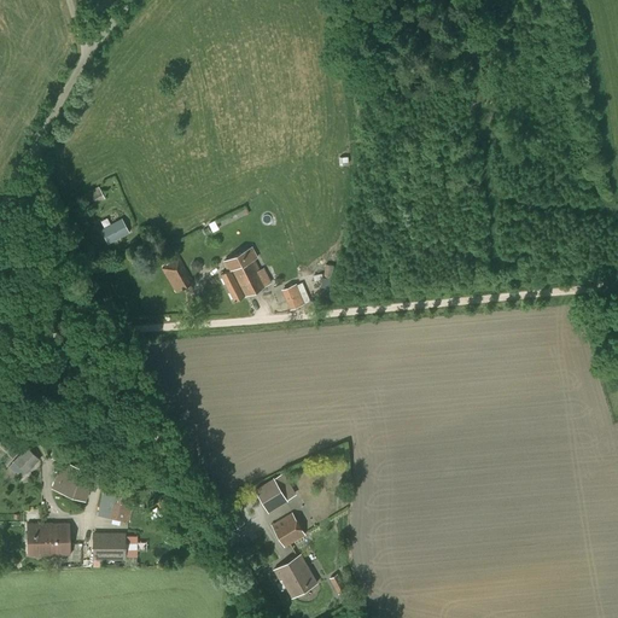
[(81,196),(87,208),(105,198),(99,187),(81,196)]
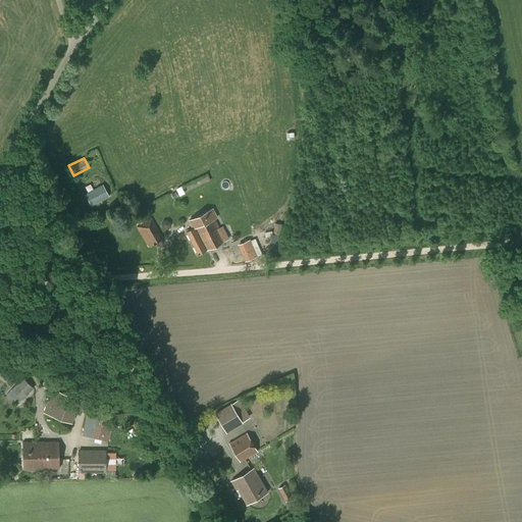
[(85,194),(91,205),(109,196),(102,185),(85,194)]
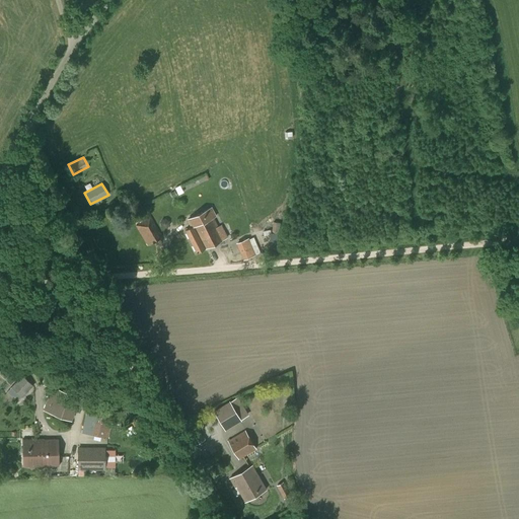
[(216,216),(212,207),(188,219),(191,227),(184,230),(197,253),(228,237),(221,225),(218,226),(213,217),(216,216)]
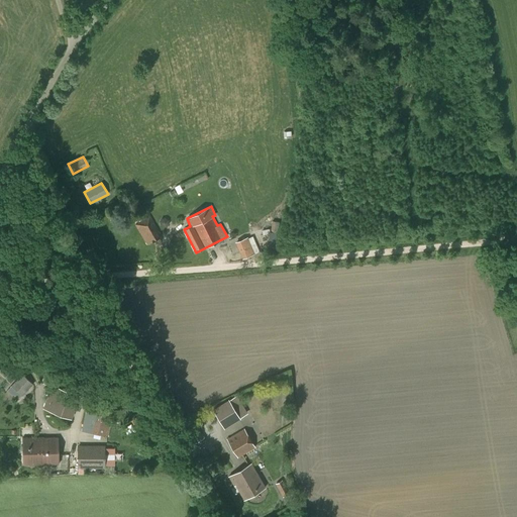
[(135,224),(147,244),(162,235),(149,216),(135,224)]
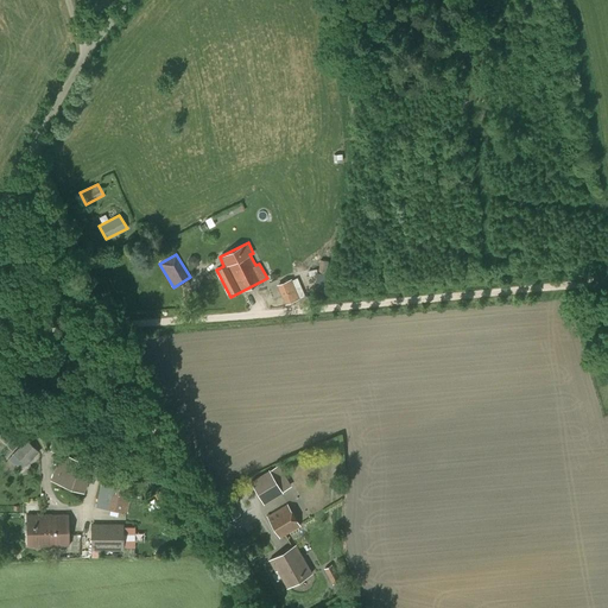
[(291,278),(277,285),(285,304),(305,296),(297,278),(292,280),(291,278)]
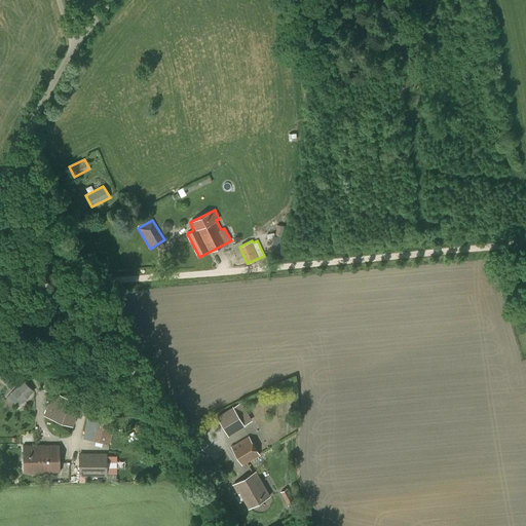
[(34,390),(23,380),(11,392),(19,399),(15,402),(19,405),(22,402),(23,403),(34,390)]
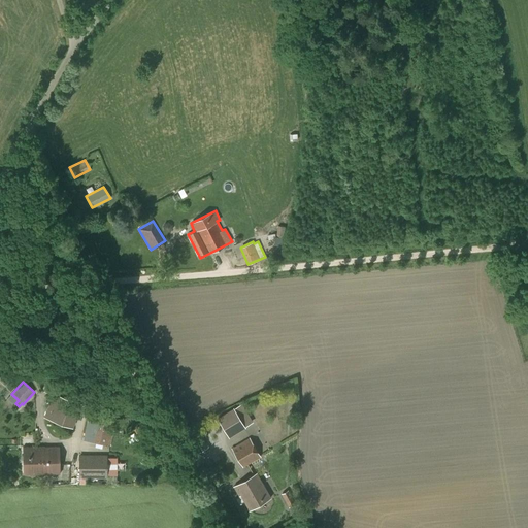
[(44,417),(73,427),(81,403),(53,393),(44,417)]
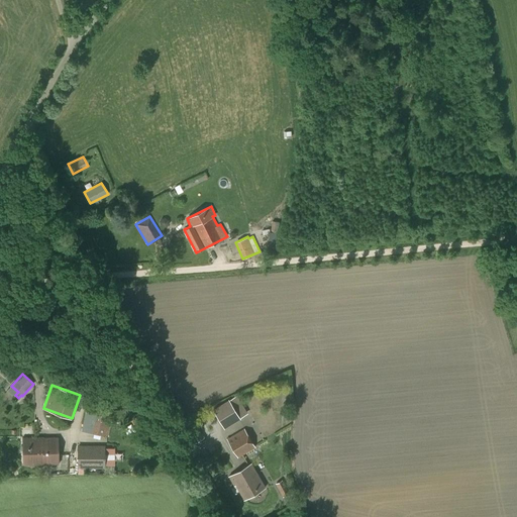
[(213,410),(214,411),(224,427),(247,413),(245,408),(237,395),(213,410)]
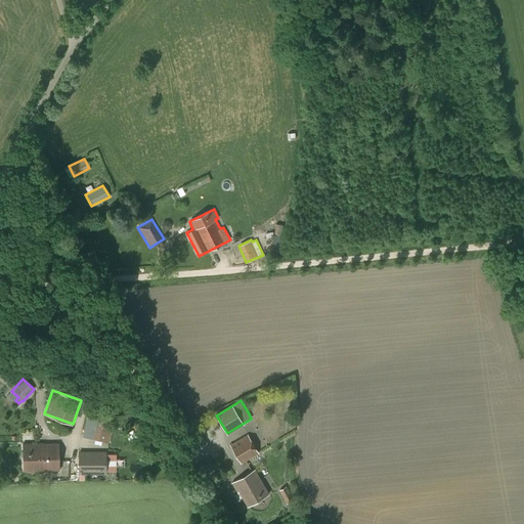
[(97,420),(94,439),(104,441),(108,442),(110,442),(114,424),(107,422),(110,416),(110,415),(108,415),(101,413),(99,421),(97,420)]
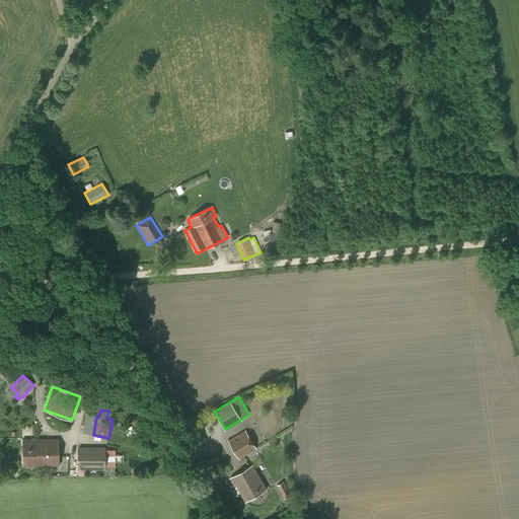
[(227,440),(239,459),(256,449),(245,430),(227,440)]
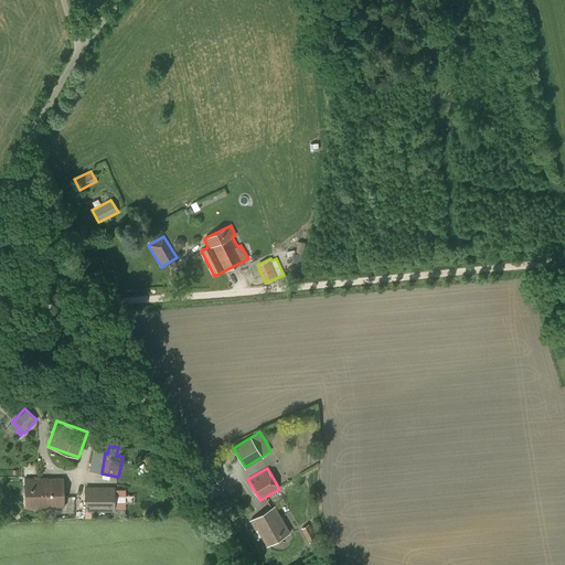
[(24,479),(25,508),(64,508),(64,478),(24,479)]
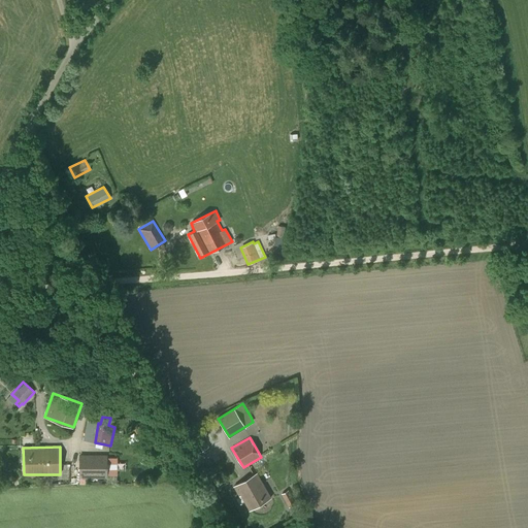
[(79,477),(106,477),(106,456),(80,456),(79,477)]
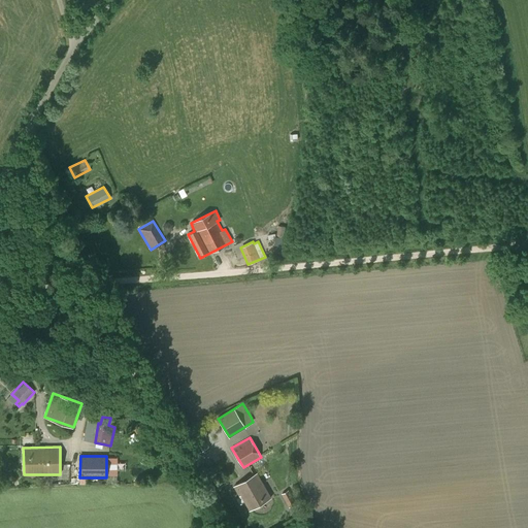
[(240,495),(250,510),(271,497),(257,472),(234,486),(239,496),(240,495)]
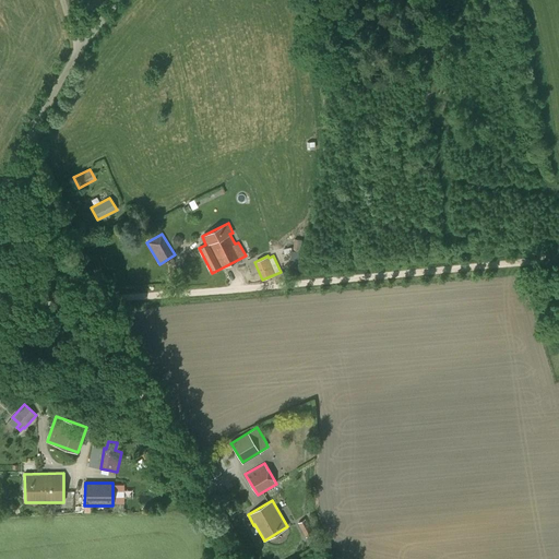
[(305,519),(298,523),(306,537),(312,534),(305,519)]
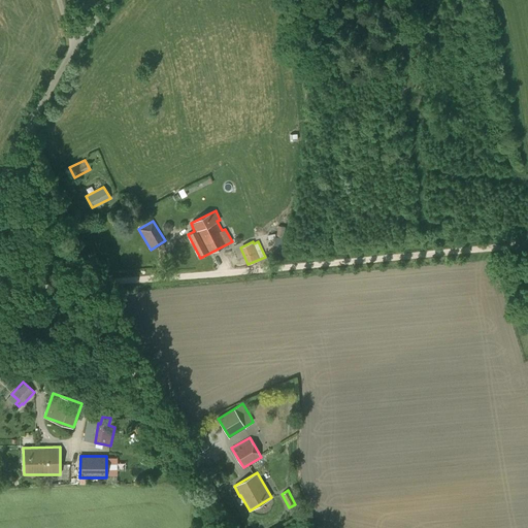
All buildings are outlined.
